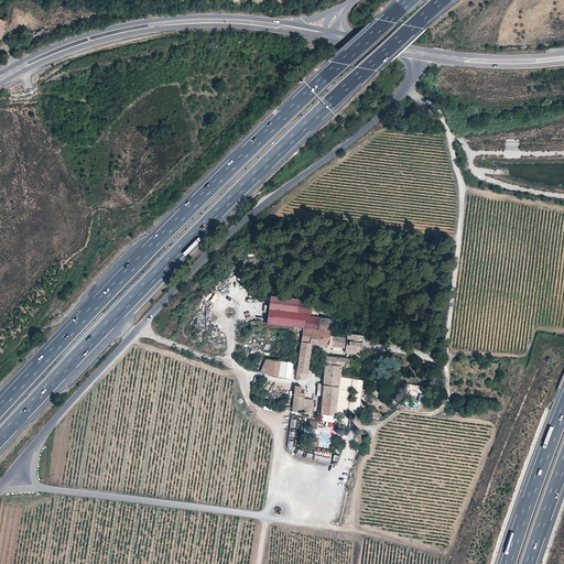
[(304,314),(310,315),(312,300),(271,295),(270,305),(269,311),(267,323),(302,327),(304,314)]
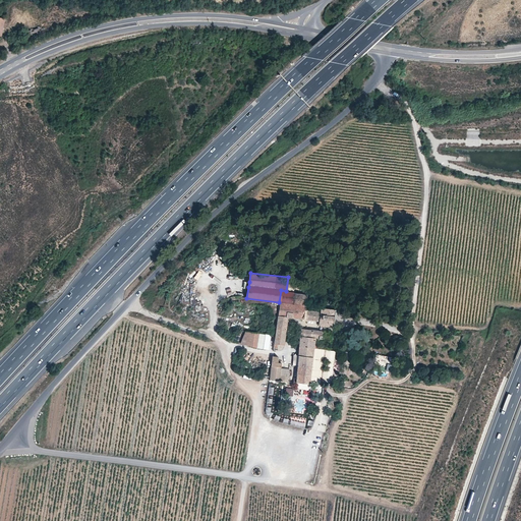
[(279,302),(278,315),(288,316),(319,321),(319,323),(332,325),(334,309),(320,307),(320,310),(304,308),(306,294),(286,291),(281,290),(279,302)]
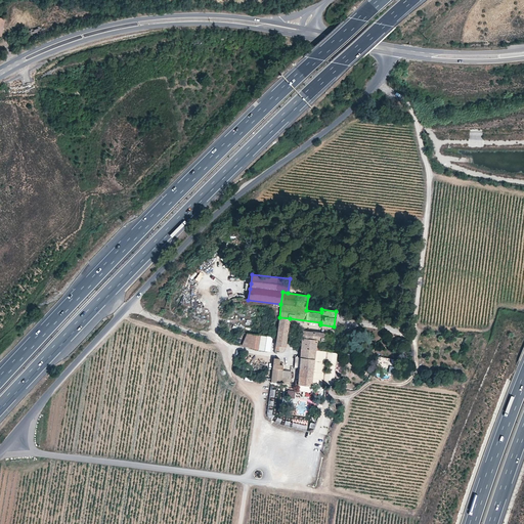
[(279,317),(275,349),(282,350),(284,346),(286,346),(290,318),(279,317)]
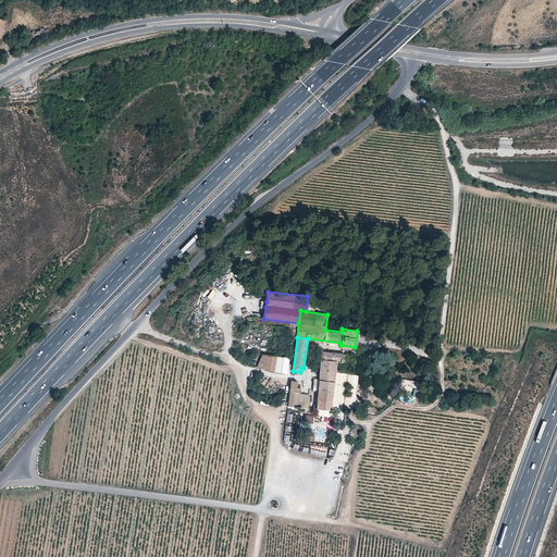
[(336,372),(337,360),(343,361),(344,353),(324,350),(324,348),(320,347),(320,350),(321,350),(321,355),(318,355),(317,360),(321,360),(320,376),(317,403),(314,401),(313,408),(332,409),(336,372)]
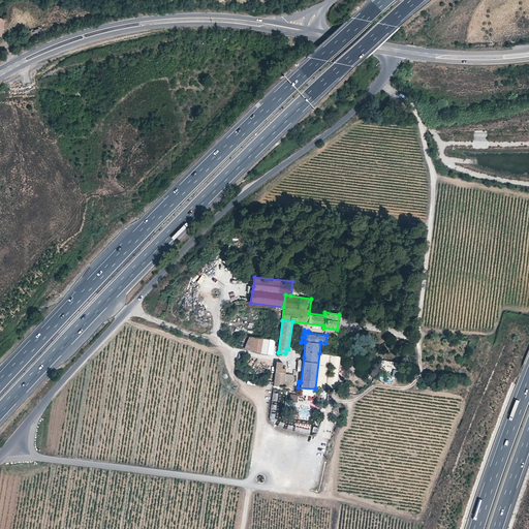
[(268,353),(270,339),(249,337),(246,343),(244,346),(268,353)]
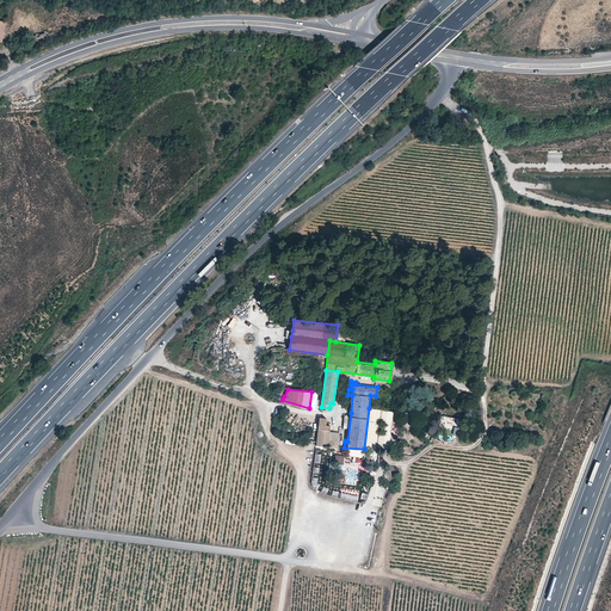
[(319,417),(318,433),(326,434),(327,430),(328,430),(329,425),(326,424),(326,418),(319,417)]
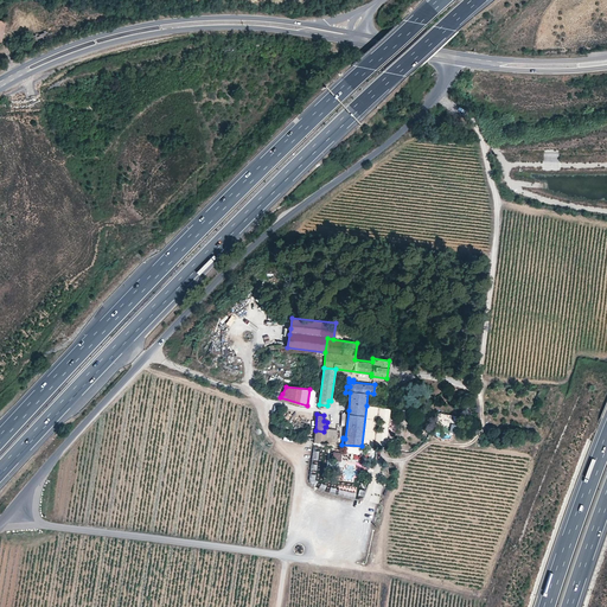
[(332,460),(340,461),(342,452),(333,451),(332,460)]
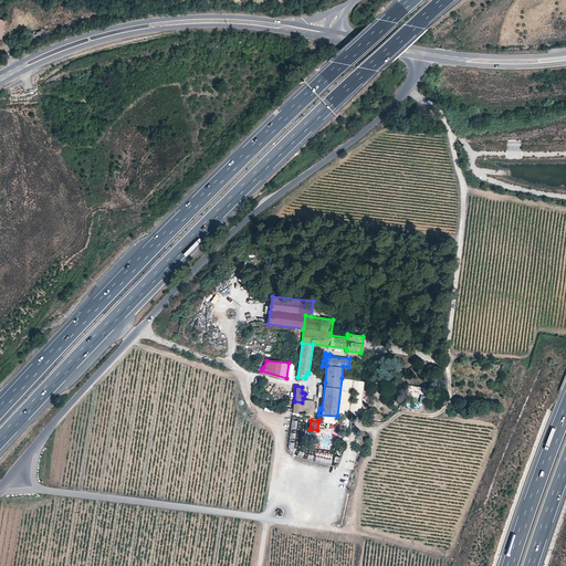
[(316,452),(315,462),(332,463),(333,453),(316,452)]
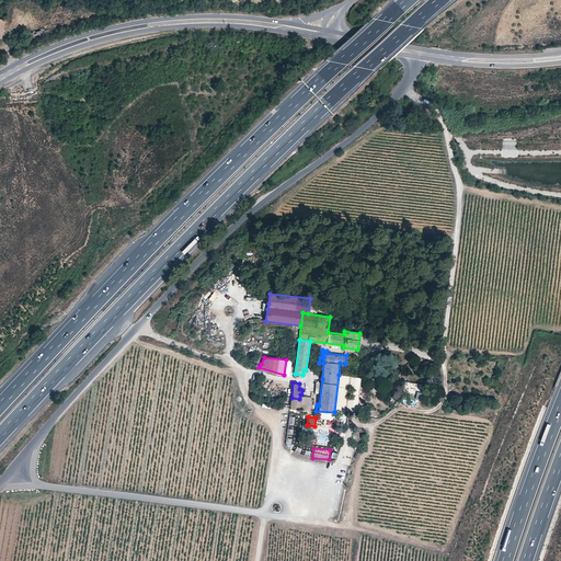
All buildings are outlined.
